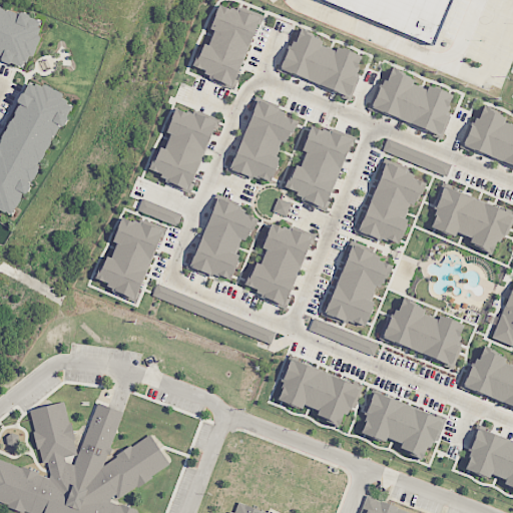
[(452,0),(434,44),(324,0),(452,0)]
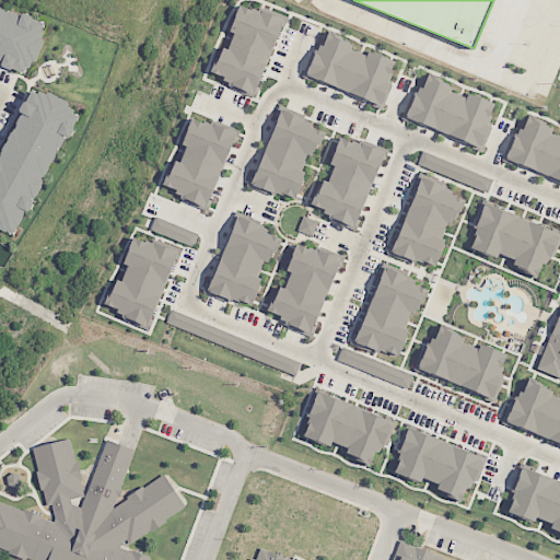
[(254,93),(224,81),(226,76),(214,71),(223,48),(229,50),(235,32),(231,30),(241,6),(257,12),(258,8),(284,18),(254,93)]
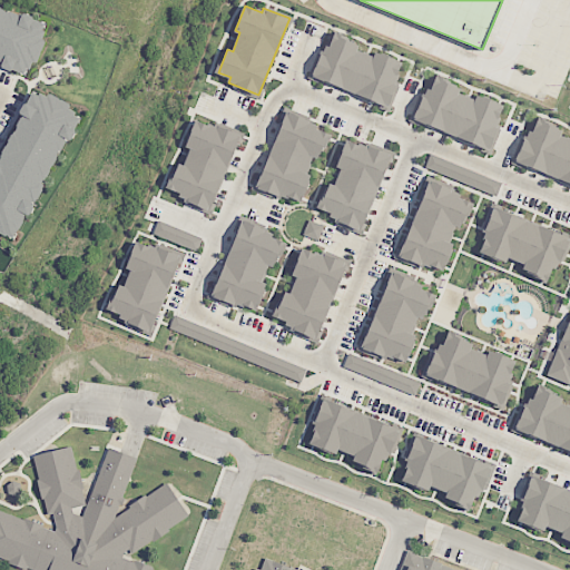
[(312,76),(330,30),(357,42),(354,50),(373,58),(376,50),(406,61),(387,107),(312,76)]
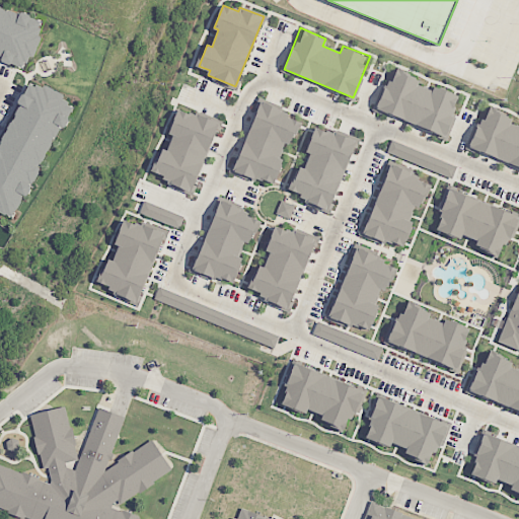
[(376,109),(392,69),(418,79),(415,87),(432,94),(436,86),(462,97),(445,139),(376,109)]
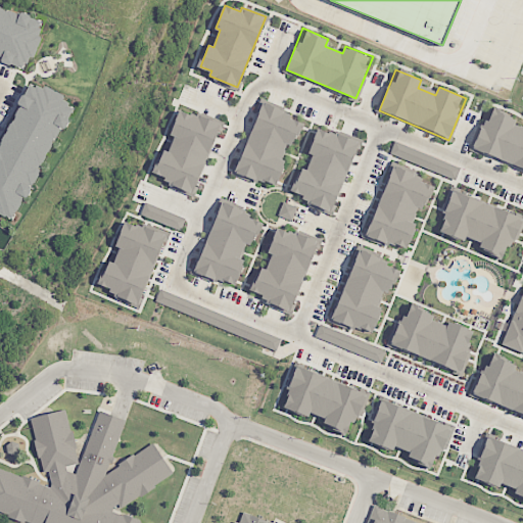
[(0,212),(16,221),(72,105),(62,101),(64,97),(31,81),(19,104),(20,104),(0,145),(0,212)]
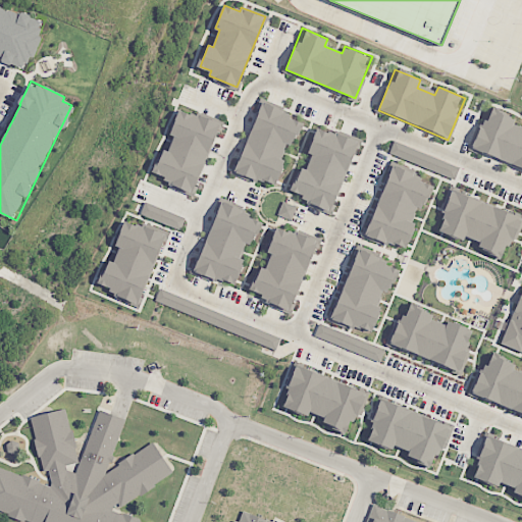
[(233,171),(263,100),(284,108),(282,114),(301,122),(273,188),(233,171)]
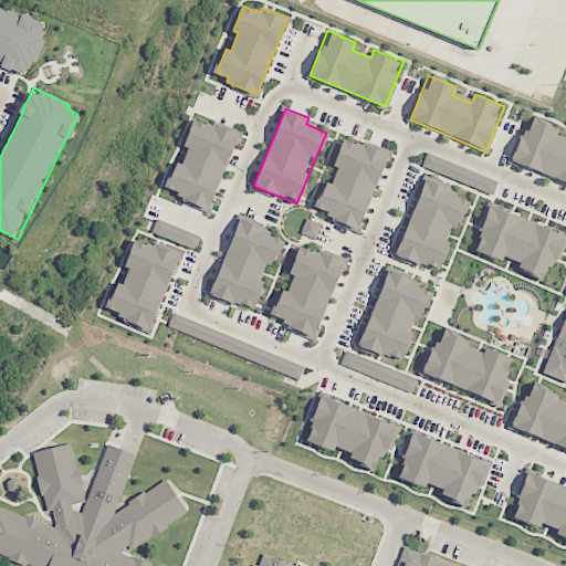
[(210,212),(177,200),(180,190),(168,186),(177,163),(184,165),(191,146),(184,144),(194,118),(210,125),(212,121),(241,132),(210,212)]
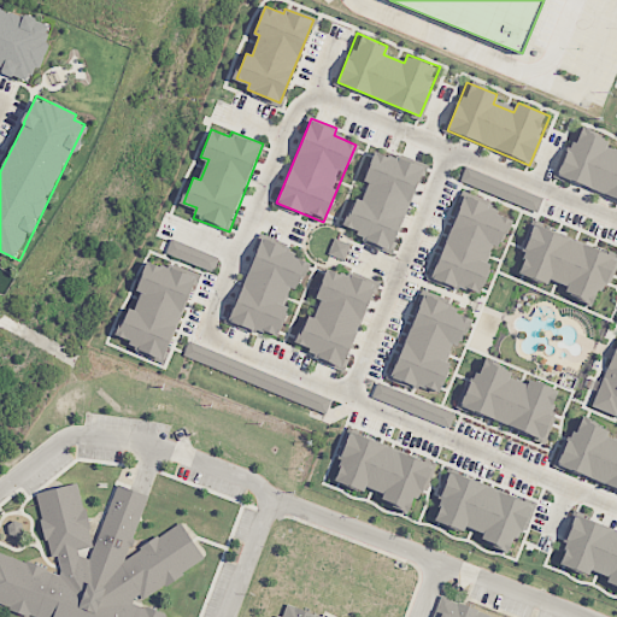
[(616,197),(557,172),(569,141),(575,144),(581,129),(606,140),(605,146),(616,151),(616,197)]
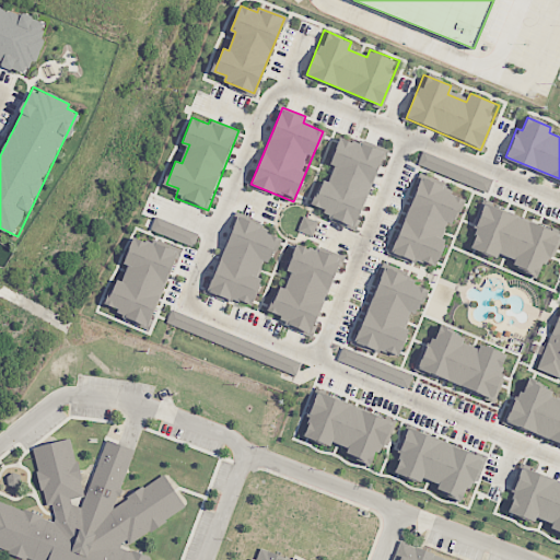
[(313,203),(323,181),(329,183),(336,165),(329,163),(341,133),(384,151),(353,225),(323,213),(325,208),(313,203)]
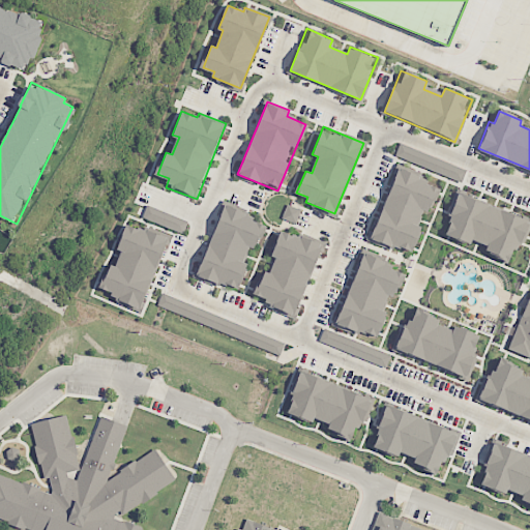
[(467,169),(400,144),(394,156),(462,181),(467,169)]
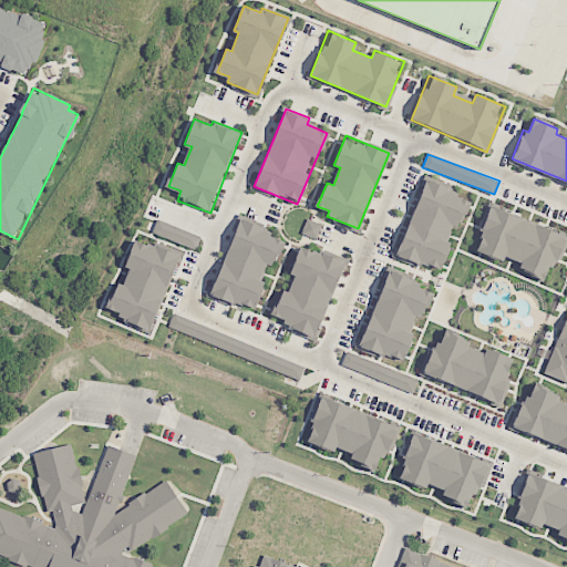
[(395,256),(429,178),(457,191),(455,196),(468,202),(461,220),(455,218),(444,244),(450,246),(441,268),(423,260),(421,266),(395,256)]
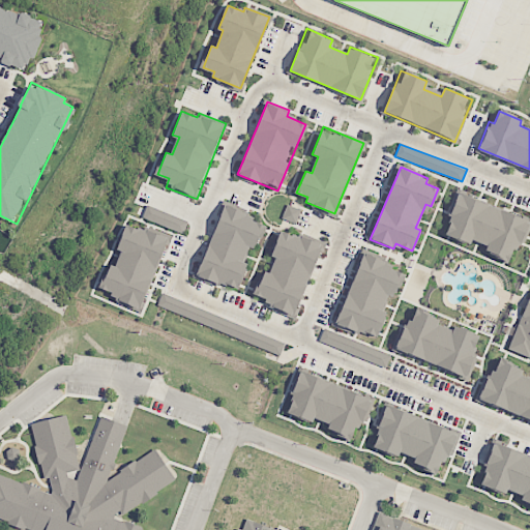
[(460,192),(529,221),(520,246),(514,244),(507,261),(486,252),(489,244),(467,235),(464,242),(446,235),(453,216),(449,215),(460,192)]
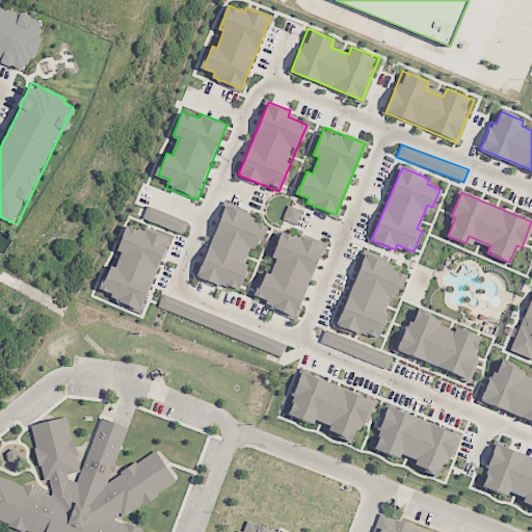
[(195,277),(224,202),(266,217),(239,289),(222,283),(221,287),(195,277)]
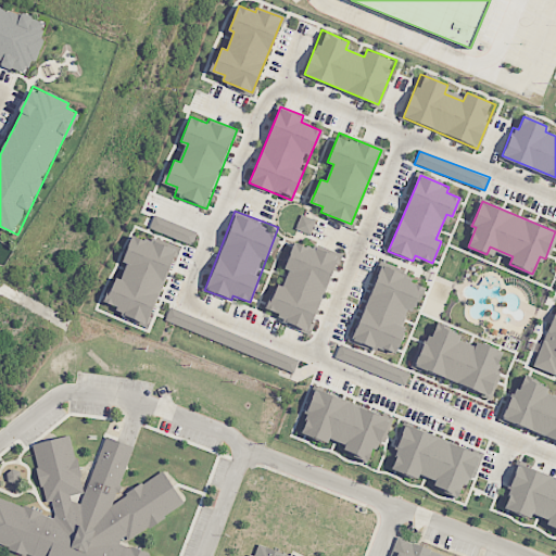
[(310,235),(315,219),(301,214),(295,229),(310,235)]
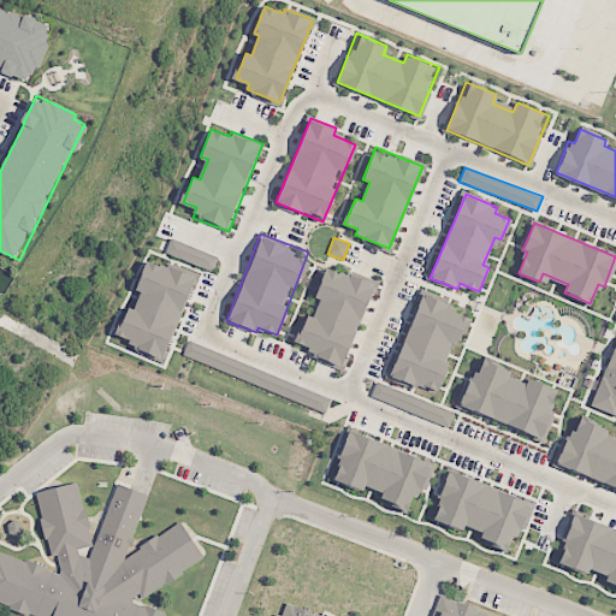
[(213,272),(219,256),(171,238),(165,254),(213,272)]
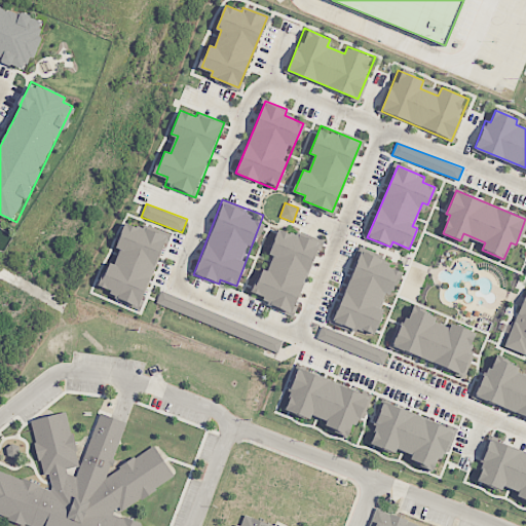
[(140,308),(115,298),(118,291),(102,284),(126,223),(143,229),(145,224),(170,234),(140,308)]
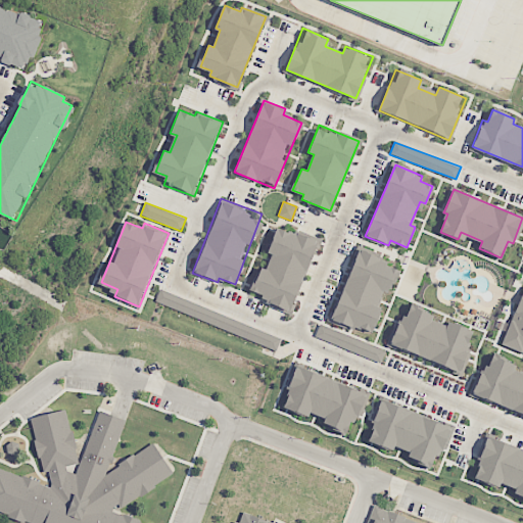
[(291,314),(250,296),(262,268),(267,270),(274,253),(269,251),(280,224),(321,241),(291,314)]
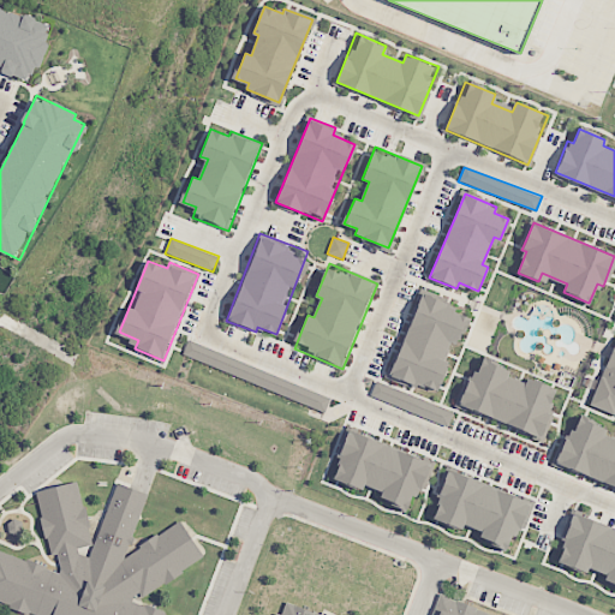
[(383,377),(388,365),(392,368),(421,300),(416,299),(422,287),(449,298),(448,300),(453,302),(452,304),(458,308),(457,311),(471,317),(464,334),(461,333),(457,345),(451,342),(442,359),(448,362),(436,389),(424,384),(424,387),(418,384),(417,389),(412,388),(411,389),(383,377)]
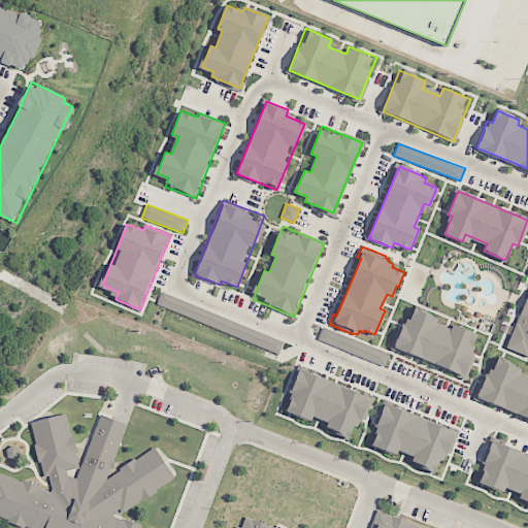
[(527,355),(507,347),(527,297),(527,355)]
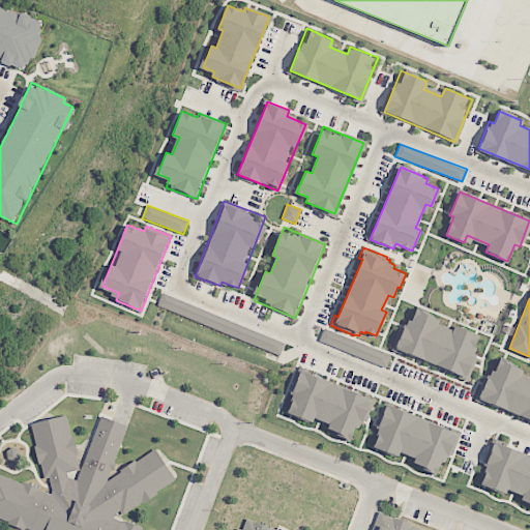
[(390,350),(400,326),(403,327),(404,324),(406,325),(409,319),(411,320),(416,306),(430,313),(429,316),(439,320),(437,324),(452,330),(454,325),(478,335),(475,345),(476,346),(474,353),(476,354),(475,358),(477,359),(468,381),(458,377),(459,375),(403,352),(402,355),(390,350)]
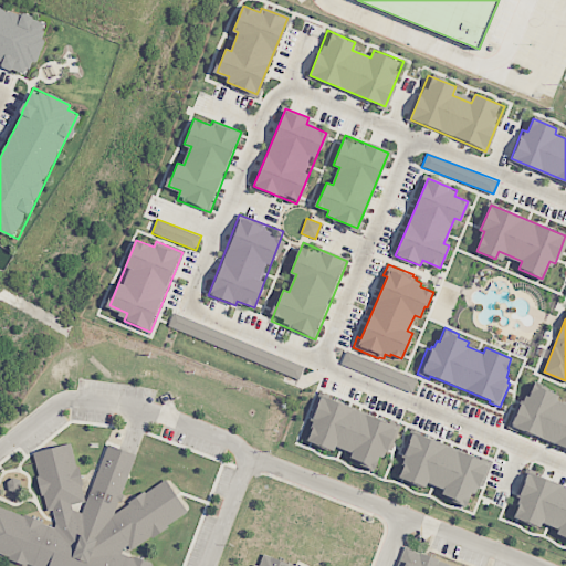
[(506,427),(517,402),(520,404),(522,399),(524,400),(526,395),(530,396),(535,381),(549,387),(548,390),(559,395),(557,400),(565,404),(565,448),(521,429),(520,432),(506,427)]
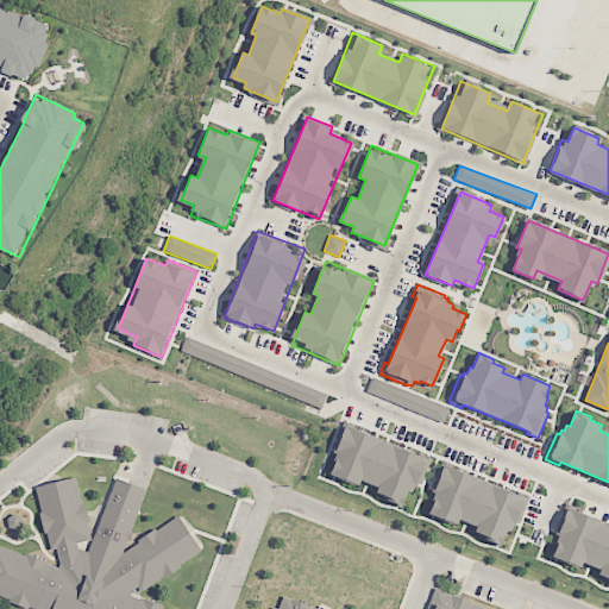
[(345,426),(429,459),(416,491),(408,488),(401,504),(377,495),(381,487),(360,478),(359,483),(332,472),(339,454),(334,452),(345,426)]
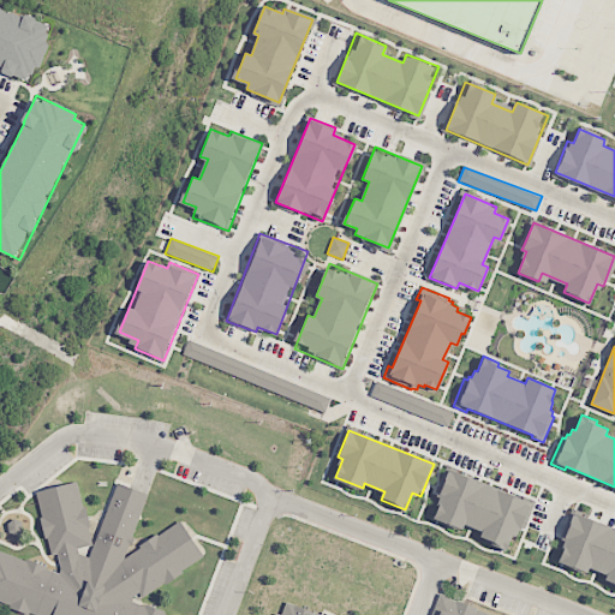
[(448,469),(529,501),(509,550),(481,538),(483,531),(465,523),(463,527),(435,517),(443,496),(437,495),(448,469)]
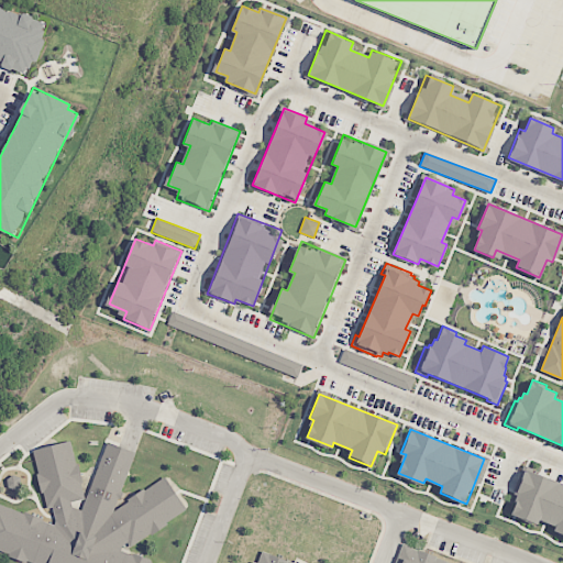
[(123,544),(121,550),(154,562),(34,562),(0,550),(0,503),(54,525),(56,519),(53,506),(47,507),(33,450),(70,440),(85,498),(72,501),(73,506),(81,509),(108,441),(135,452),(112,511),(165,476),(186,508),(130,547),(128,542),(123,544)]
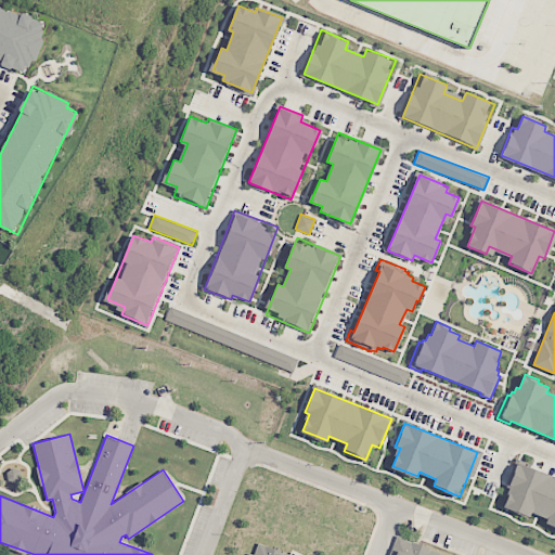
[(517,462),(554,477),(554,529),(546,526),(550,518),(531,511),(529,515),(505,505),(513,488),(507,486),(517,462)]
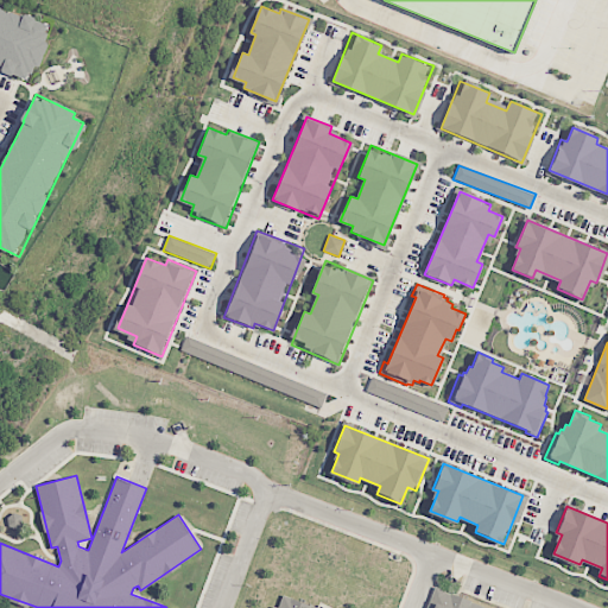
[(20,529),(23,514),(11,512),(8,526),(20,529)]
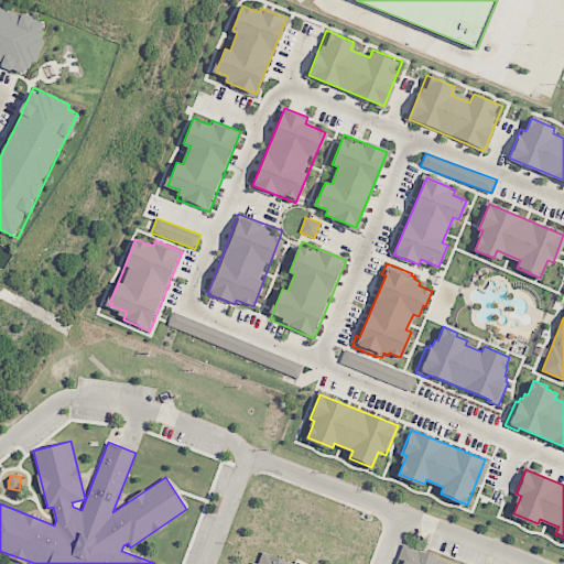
[(397,563),(404,544),(455,563),(252,563),(253,562),(259,563),(263,552),(293,563),(397,563)]
